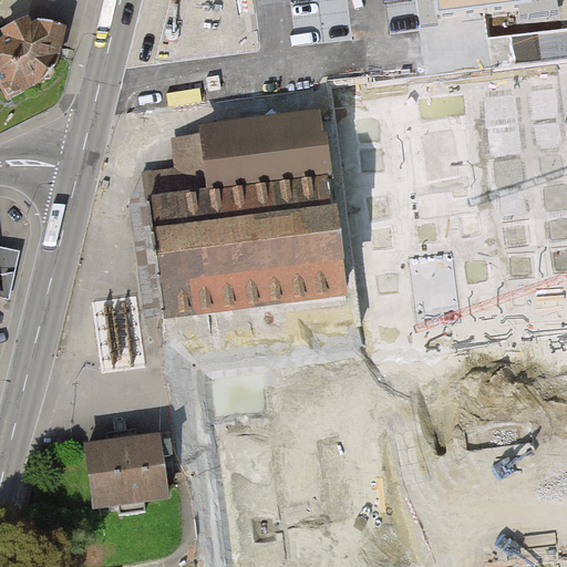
[(435,0),(439,21),(534,9),(532,0),(435,0)]
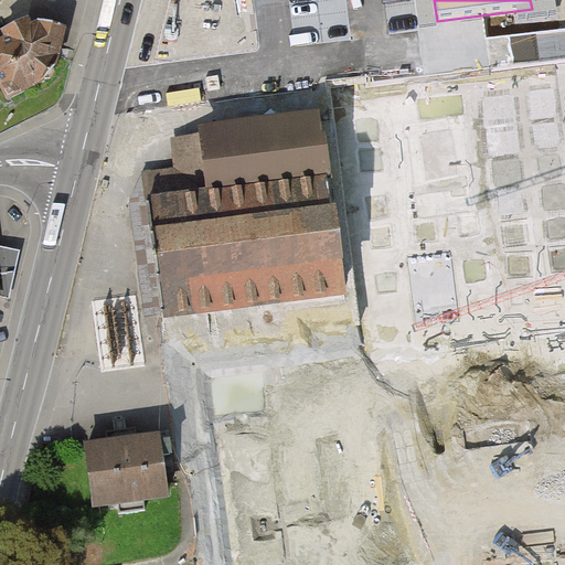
[(23,25),(0,38),(0,96),(9,98),(45,84),(63,38),(23,25)]
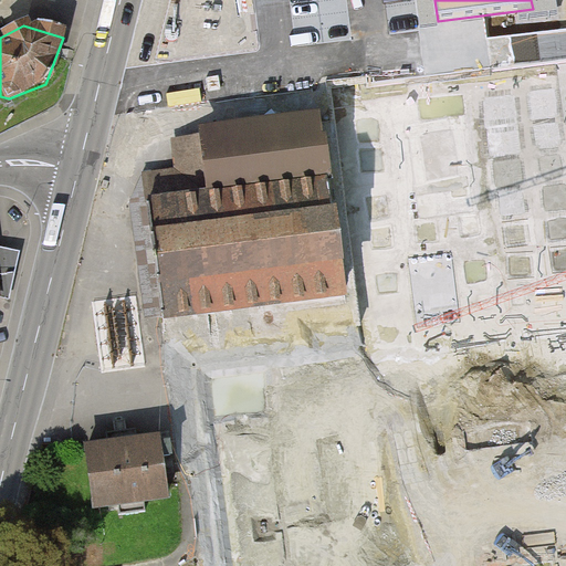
[(342,293),(318,115),(205,129),(213,198),(148,207),(163,316),(342,293)]
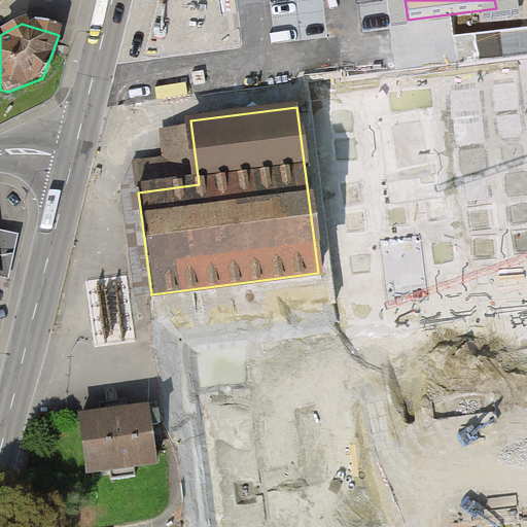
[(0,282),(6,283),(15,239),(0,236),(0,282)]
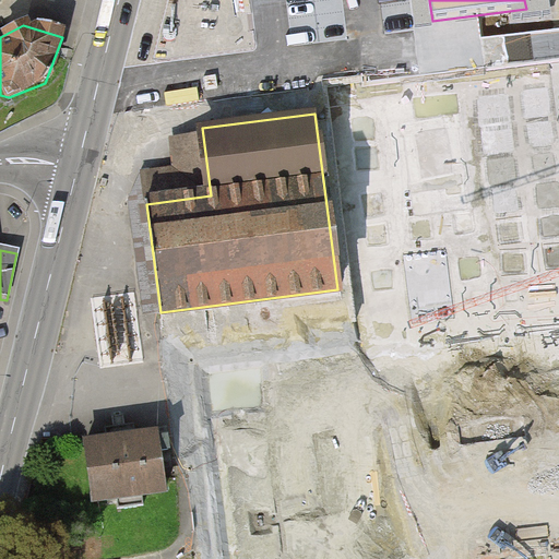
[(95,502),(166,492),(161,451),(169,450),(168,438),(159,439),(158,433),(138,437),(135,426),(106,429),(108,440),(86,443),(95,502)]
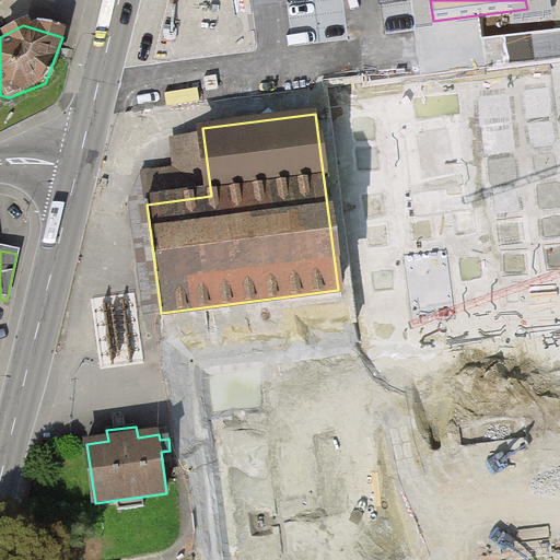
[(553,559),(551,540),(444,553),(444,559),(553,559)]
